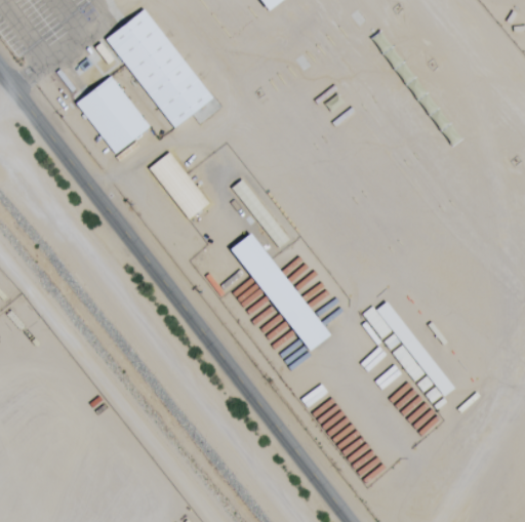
[(107,37),(174,128),(214,98),(147,7),(107,37)]
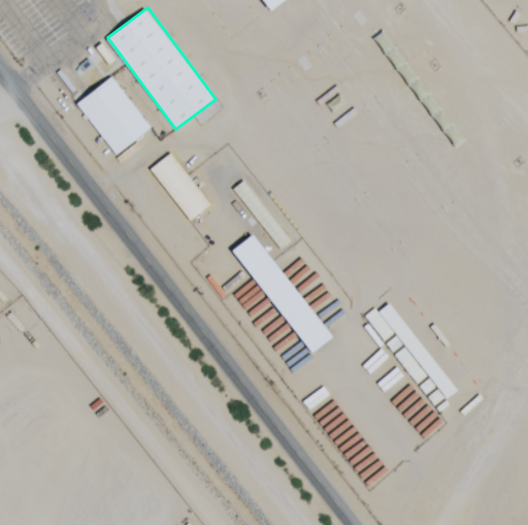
[(375,35),(454,146),(463,140),(385,28),(375,35)]
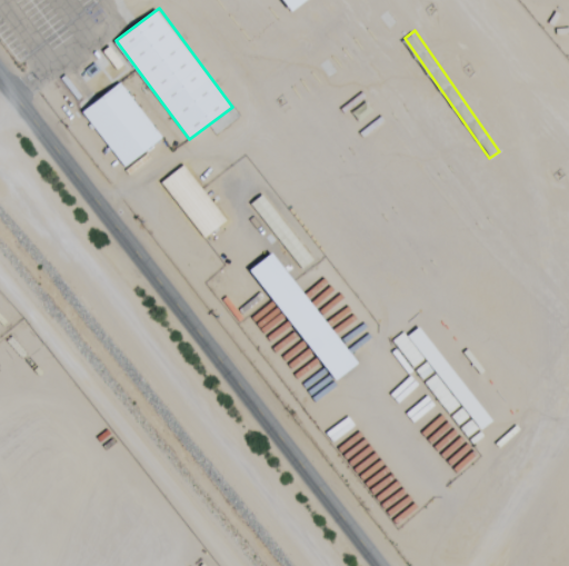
[(163,138),(122,81),(82,110),(125,167),(163,138)]
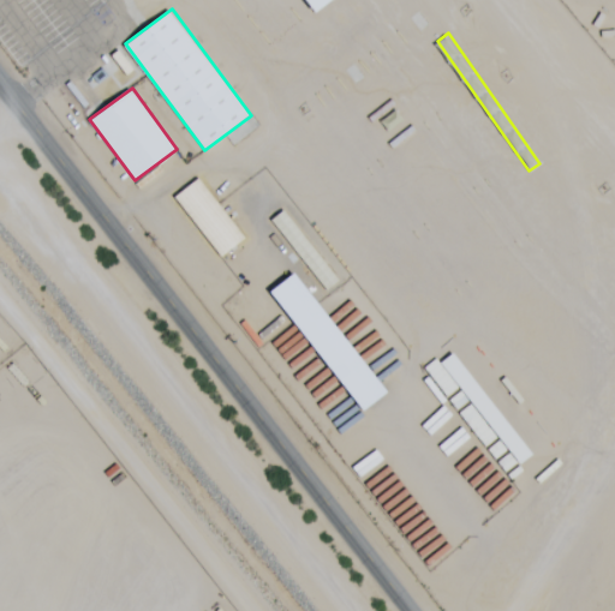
[(201,177),(175,196),(221,256),(246,238),(201,177)]
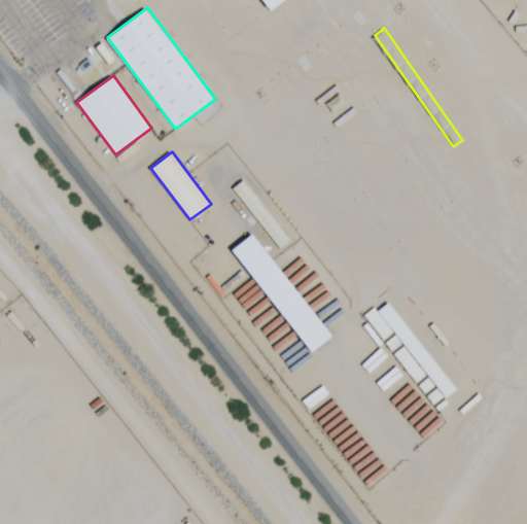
[(235,246),(310,352),(330,337),(256,232),(235,246)]
